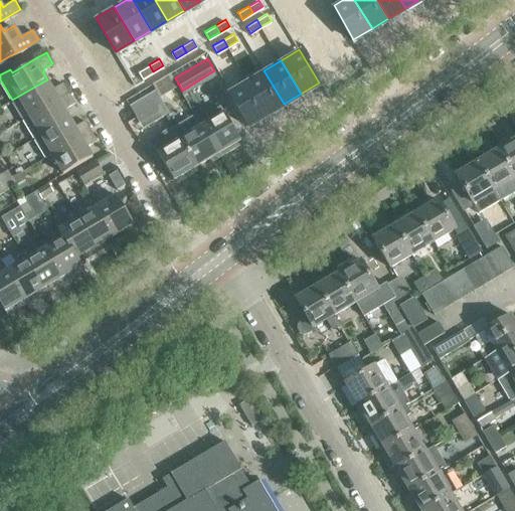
[(149,64),(138,71),(142,77),(153,71),(149,64)]
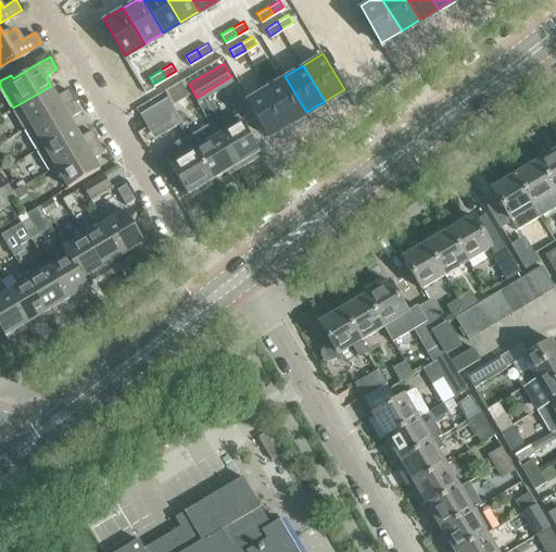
[(285,76),(267,86),(289,123),(306,112),(285,76)]
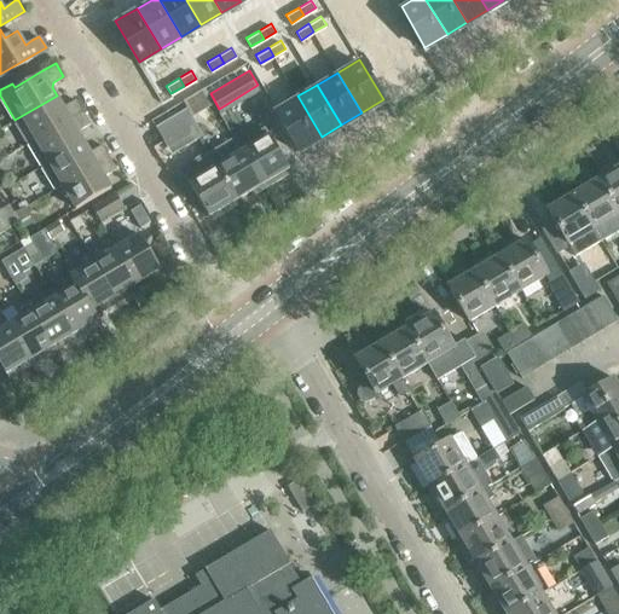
[(61,103),(57,96),(15,120),(28,143),(35,138),(82,110),(75,97),(65,103),(61,103)]
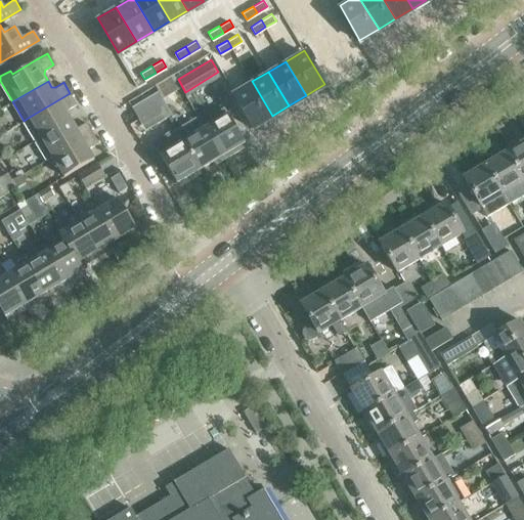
[(252,81),(233,92),(253,127),(272,116),(252,81)]
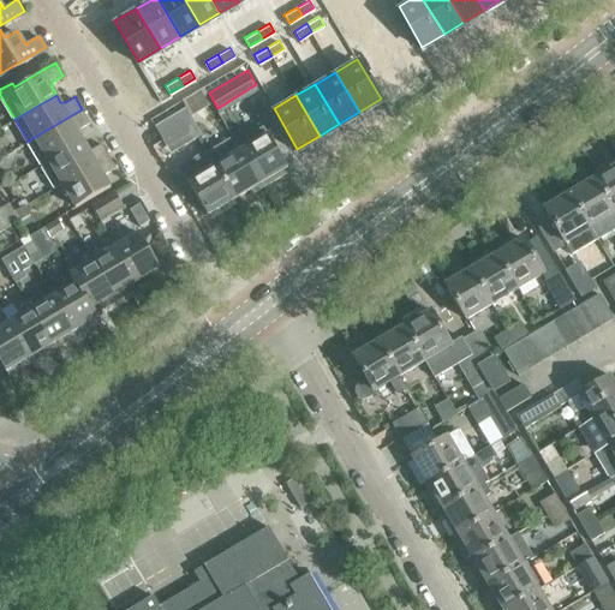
[(162,137),(193,118),(186,105),(155,124),(162,137)]
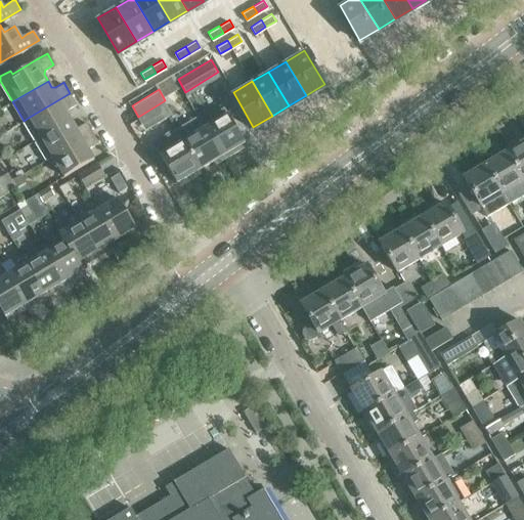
[(71,119),(67,112),(68,109),(76,103),(70,93),(30,117),(24,121),(35,139),(71,119)]
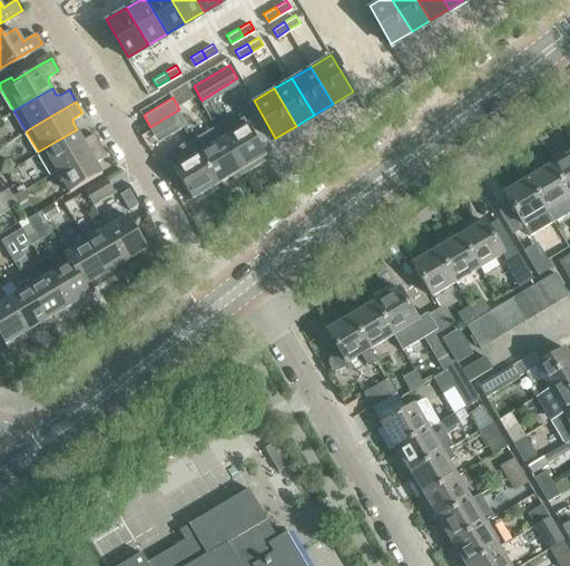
[(158,139),(187,123),(179,109),(150,127),(158,139)]
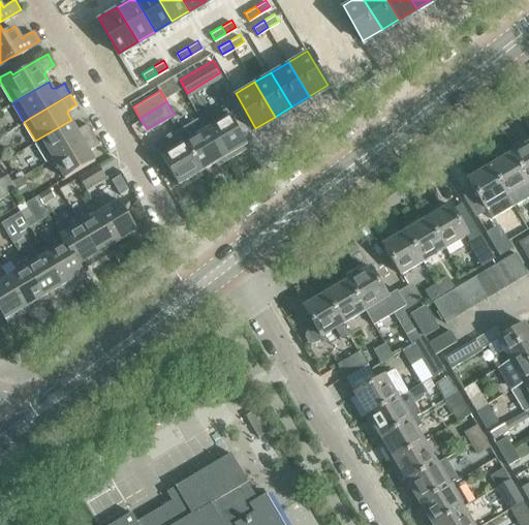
[(236,153),(249,145),(226,107),(213,116),(209,110),(200,115),(207,126),(224,155),(232,149),(236,153)]
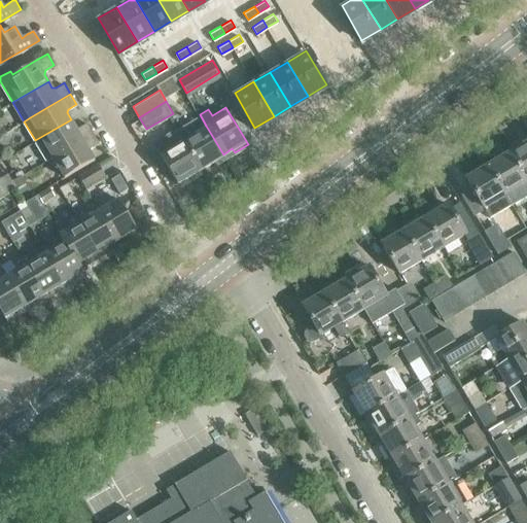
[(201,168),(223,154),(206,126),(200,114),(177,128),(183,139),(201,168)]
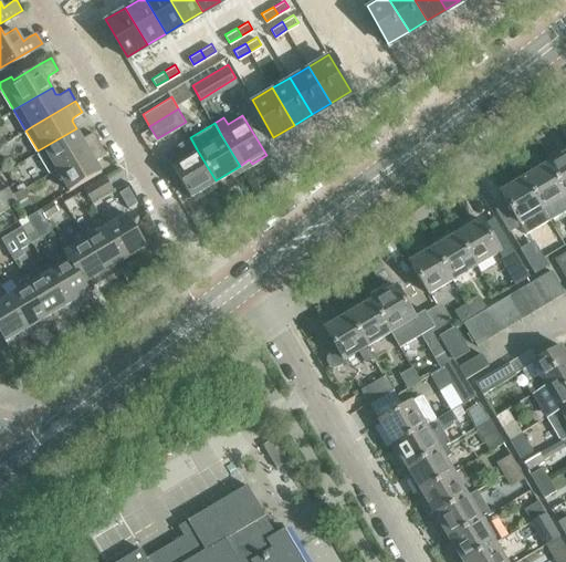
[(56,167),(100,142),(93,131),(84,136),(80,135),(76,128),(38,151),(50,172),(56,167)]
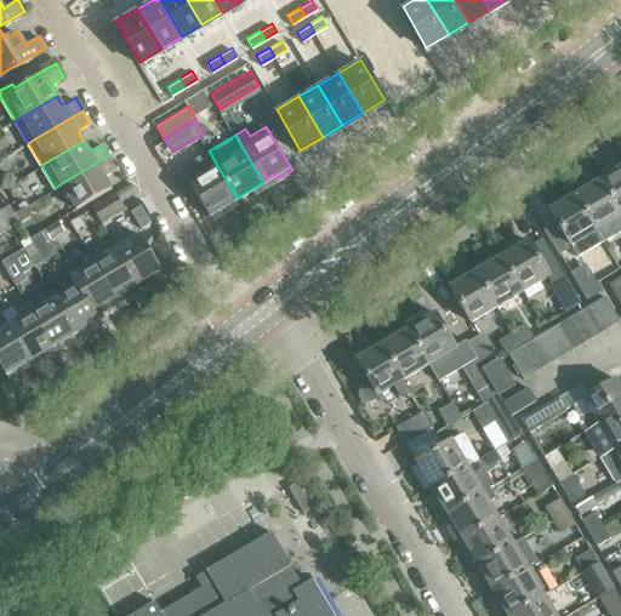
[(237,198),(216,164),(209,150),(181,166),(210,214),(211,214),(214,217),(227,209),(224,205),(235,198),(237,198)]
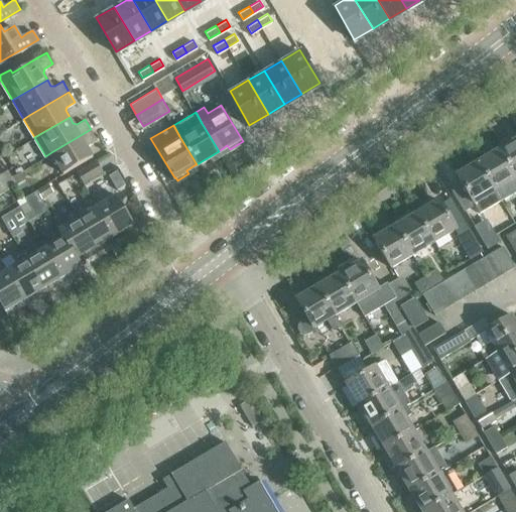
[(51,152),(63,172),(92,155),(88,147),(89,144),(97,139),(91,129),(51,152)]
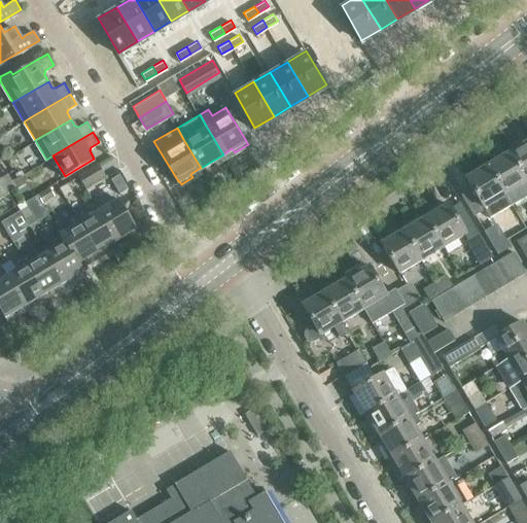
[(519,145),(510,150),(526,179),(526,135),(517,141),(519,145)]
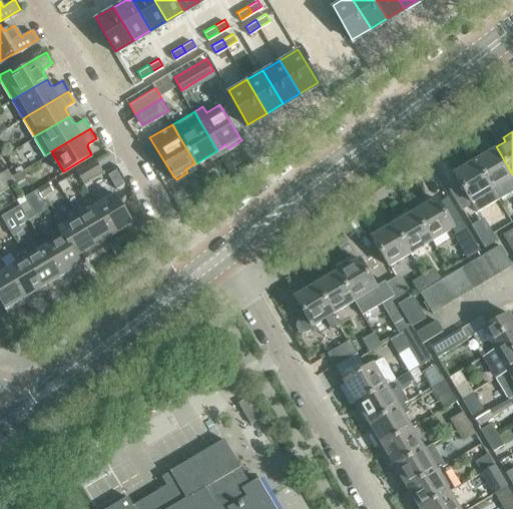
[(512,174),(496,146),(475,158),(492,187),(498,197),(512,187),(512,174)]
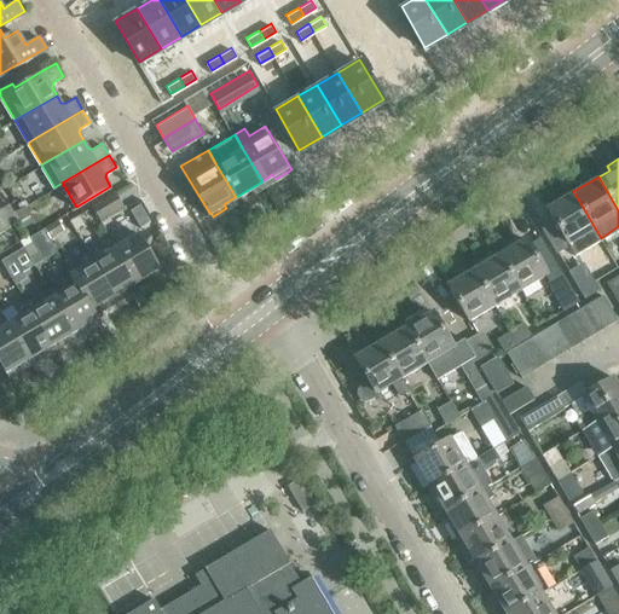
[(99,218),(122,204),(115,191),(92,206),(99,218)]
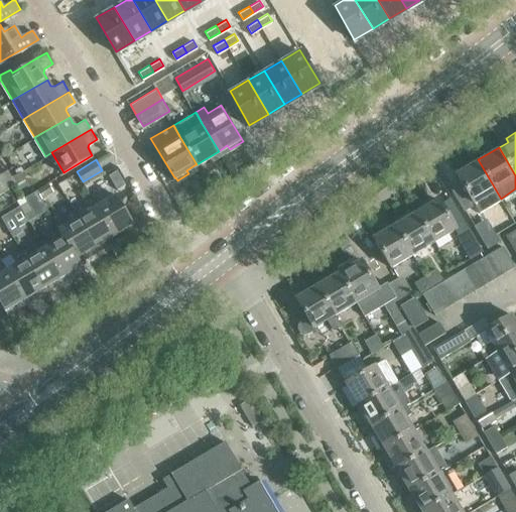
[(495,188),(478,159),(456,172),(479,212),(501,199),(495,188)]
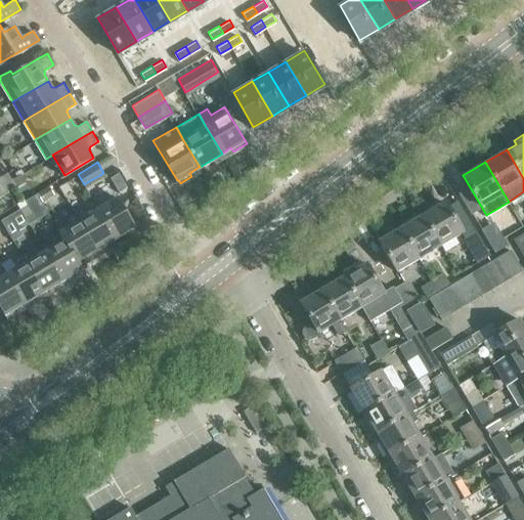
[(0,185),(12,179),(7,172),(0,175),(0,185)]
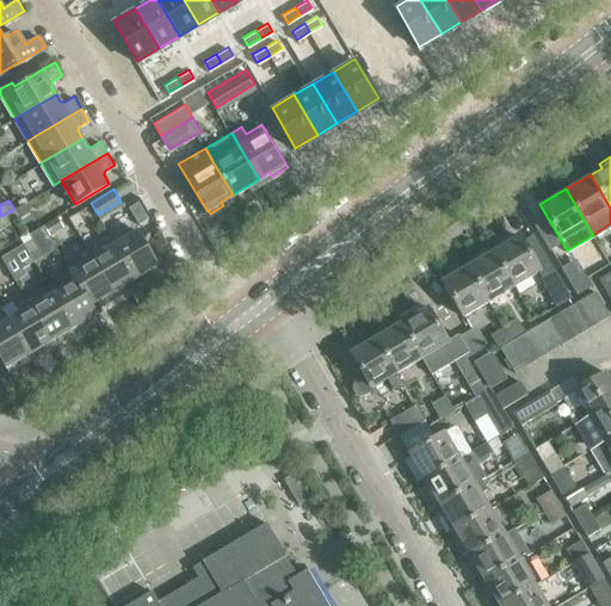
[(19,217),(25,214),(29,211),(24,203),(14,209),(19,217)]
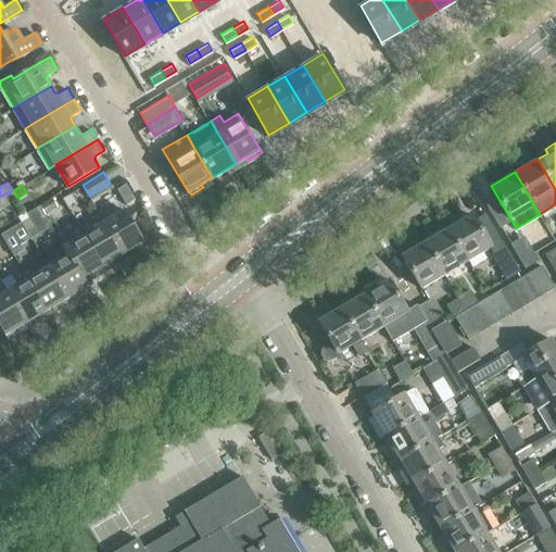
[(0,208),(17,198),(13,190),(0,197),(0,208)]
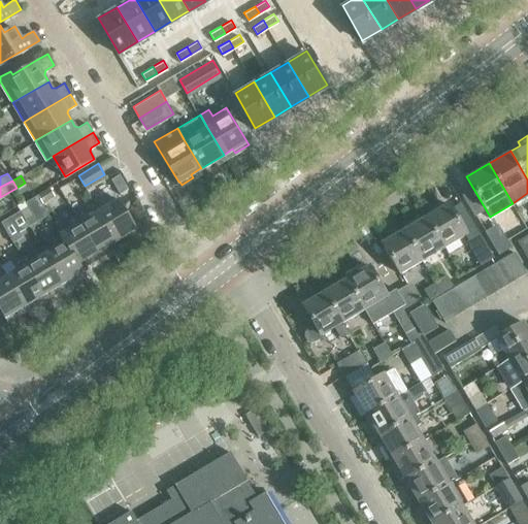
[(59,186),(64,195),(73,191),(67,182),(59,186)]
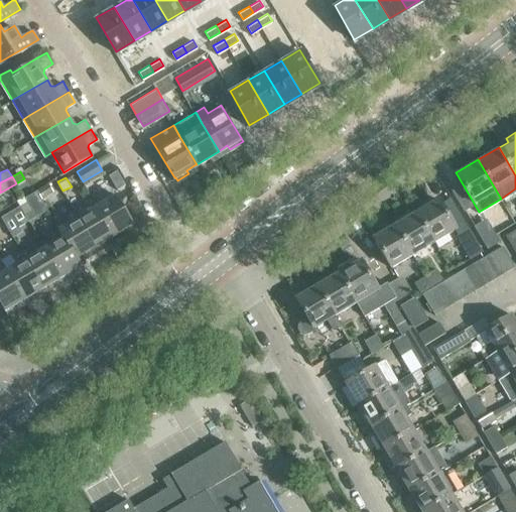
[(133,224),(116,195),(96,206),(113,235),(115,240),(135,228),(133,224)]
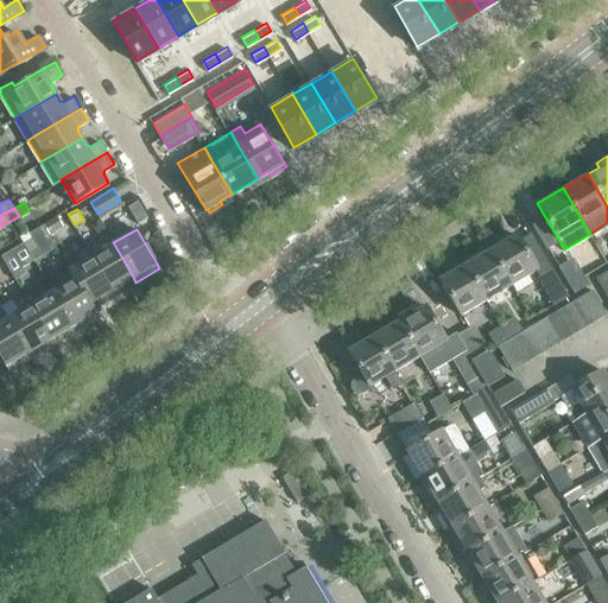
[(517,233),(491,248),(511,283),(537,267),(517,233)]
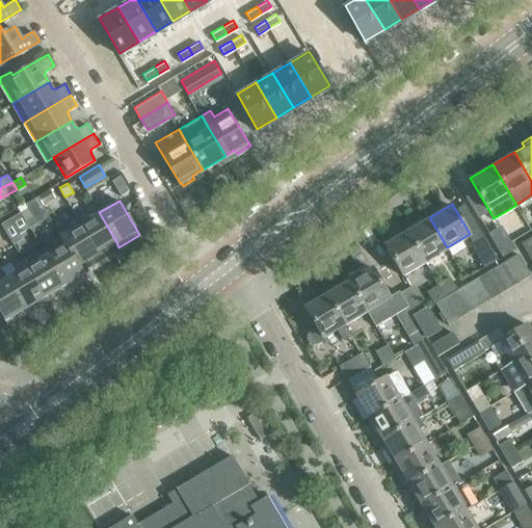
[(26,220),(33,217),(28,207),(21,211),(26,220)]
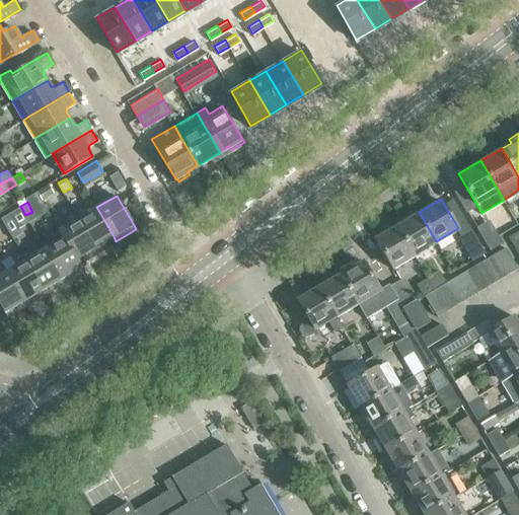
[(95,247),(97,251),(116,241),(114,236),(96,207),(87,213),(83,206),(73,211),(95,247)]
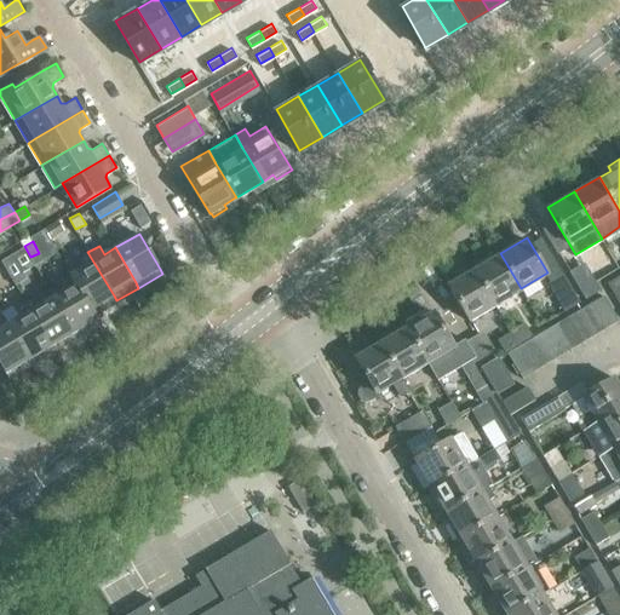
[(93,314),(96,314),(98,319),(102,316),(102,315),(101,310),(116,300),(114,295),(87,252),(76,259),(81,268),(69,275),(74,283),(75,283),(93,314)]
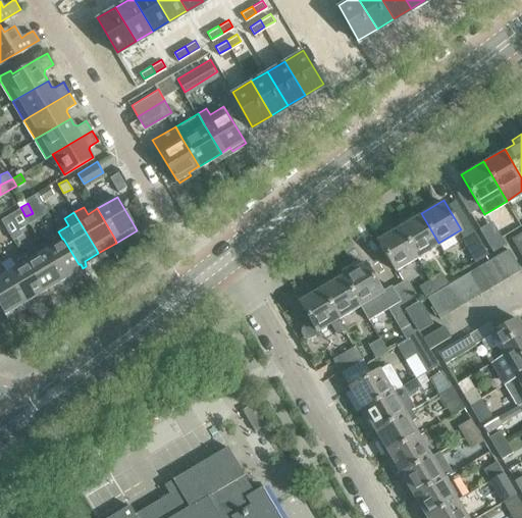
[(22,232),(18,227),(10,213),(2,218),(13,238),(22,232)]
